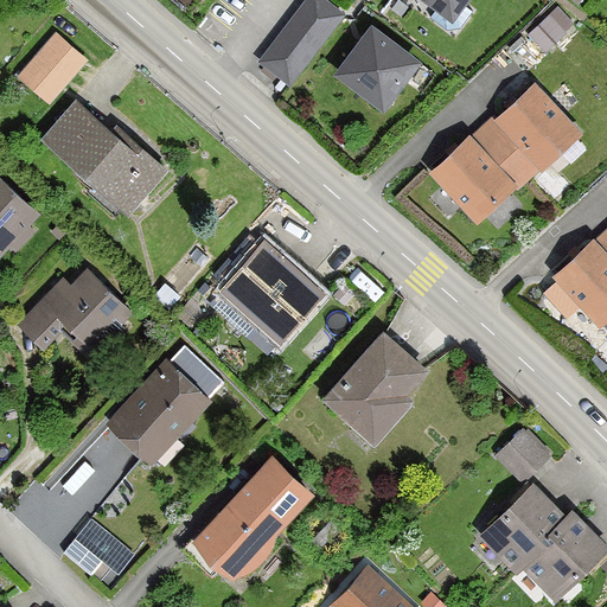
[(330,0),(305,0),(259,61),(292,85),(347,13),(330,0)]
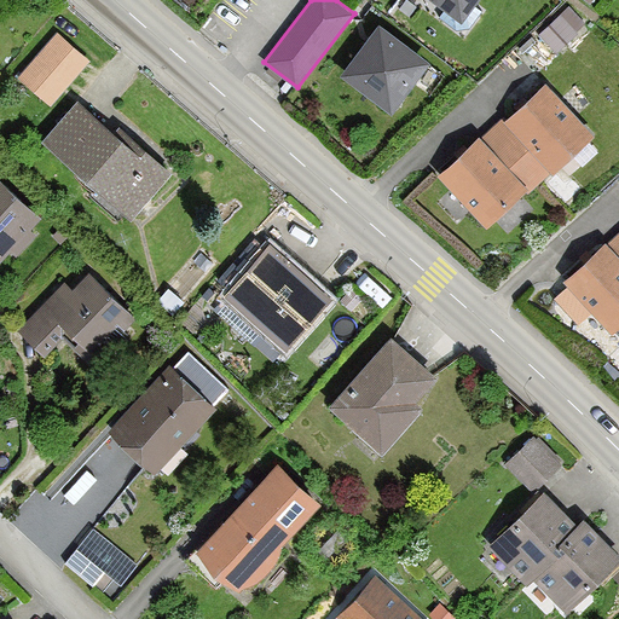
[(428,0),(458,22),(474,0),(428,0)]
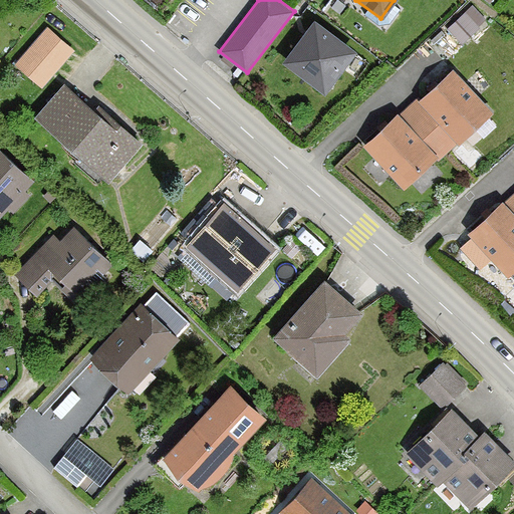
[(313,20),(281,62),(324,95),(356,53),(313,20)]
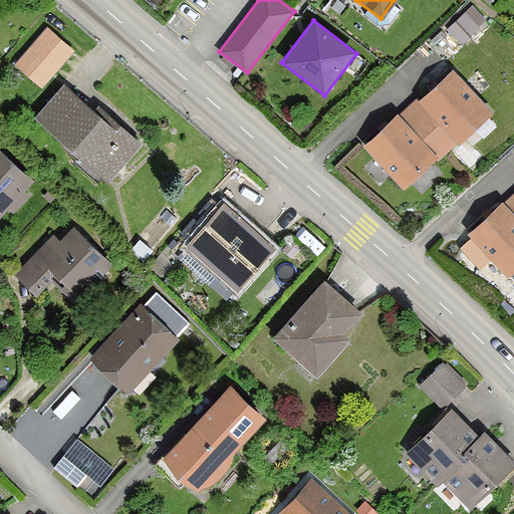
[(402,112),(365,146),(377,159),(365,171),(382,189),(394,179),(406,192),(441,159),(445,163),(496,115),(455,70),(405,116),(402,112)]
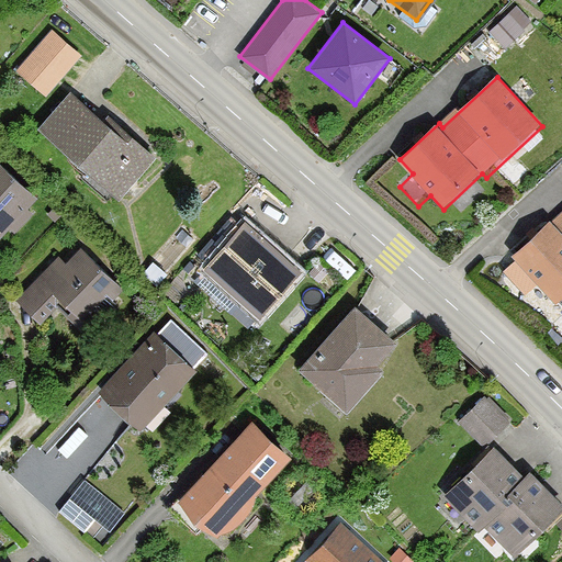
[(150,161),(72,88),(33,130),(111,203),(150,161)]
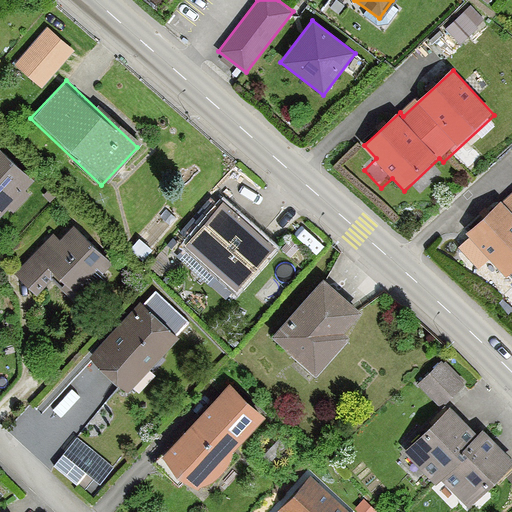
[(0,217),(36,184),(0,144),(0,217)]
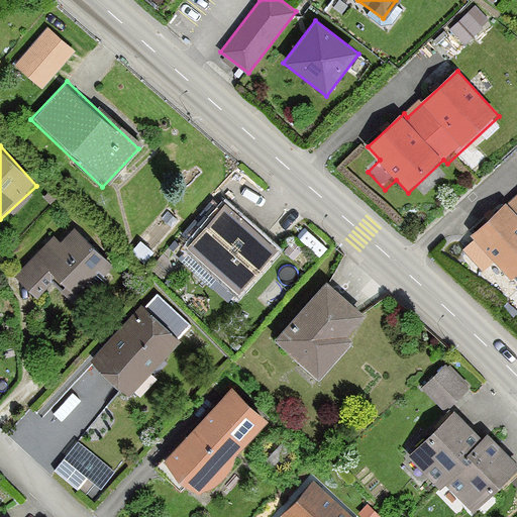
[(504,200),(468,233),(480,246),(468,259),(485,277),(496,267),(508,280),(516,271),(516,195),(507,204),(504,200)]
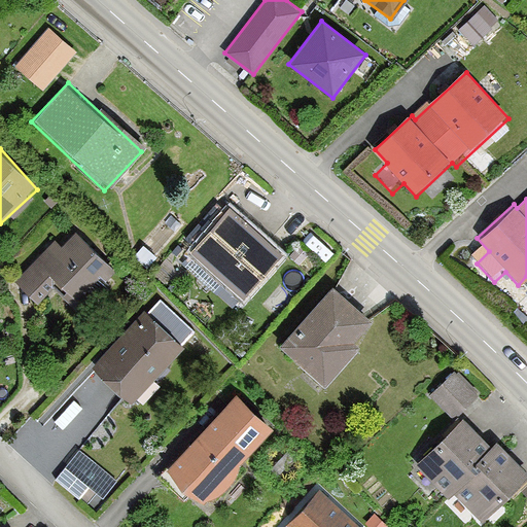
[(287,253),(232,206),(190,252),(246,301),(287,253)]
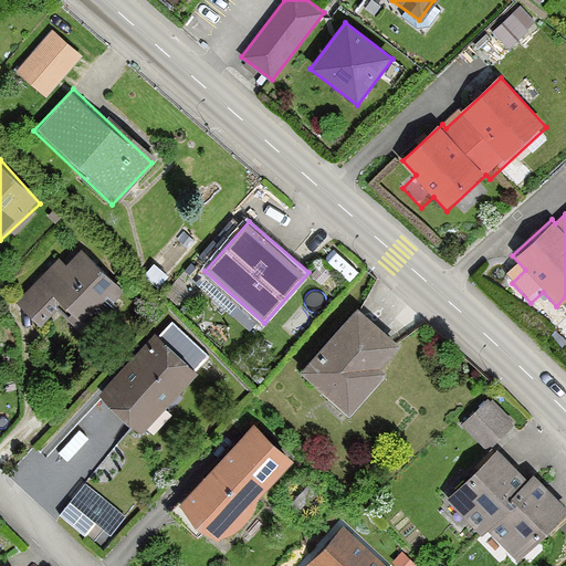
[(73,242),(18,299),(49,329),(66,312),(86,332),(125,293),(73,242)]
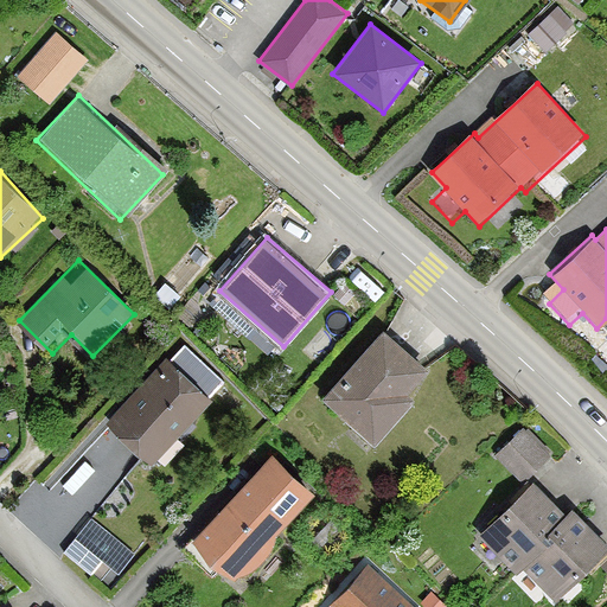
[(384,328),(325,395),(376,440),(435,374),(384,328)]
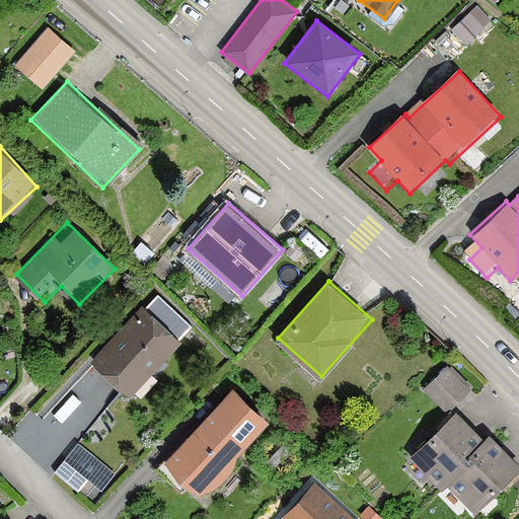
[(184,346),(144,304),(90,357),(130,397),(184,346)]
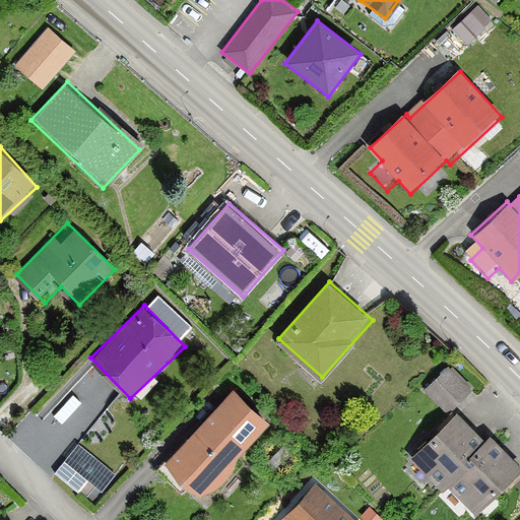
[(237,390),(164,459),(200,499),(274,430),(237,390)]
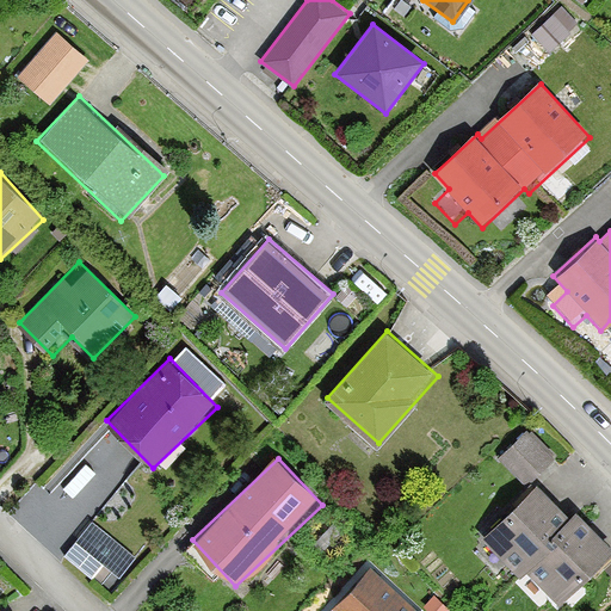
[(541,486),(485,539),(523,579),(534,568),(579,524),(541,486)]
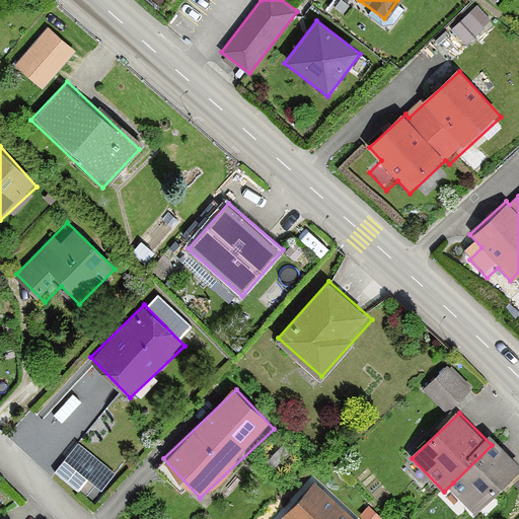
[(492,445),(453,483),(478,511),(518,474),(518,460),(498,439),(492,445)]
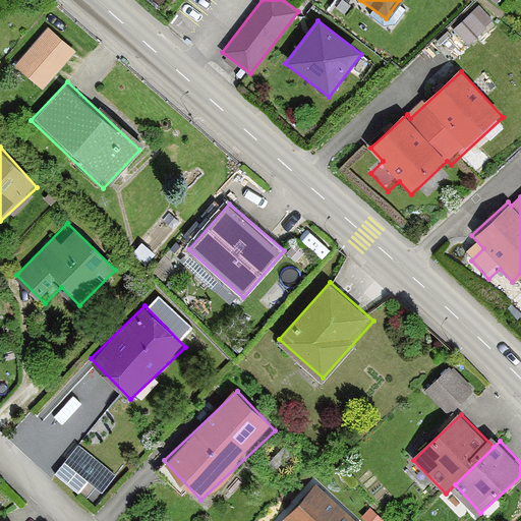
[(356,520),(319,485),(284,520),(356,520)]
